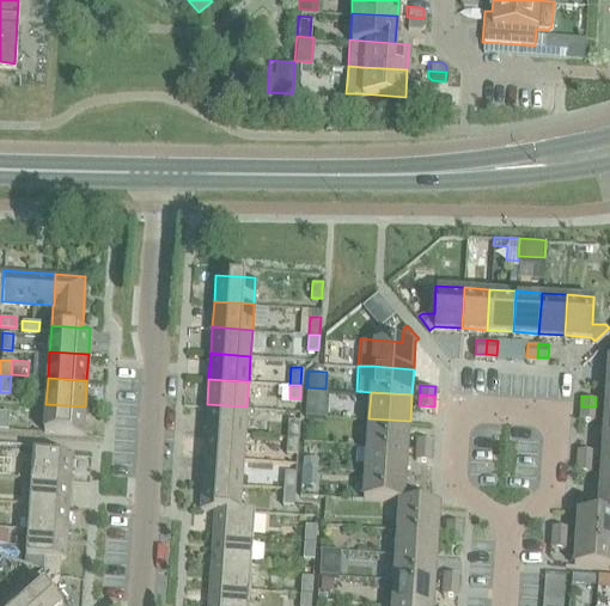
[(304,401),(303,414),(324,415),(324,402),(304,401)]
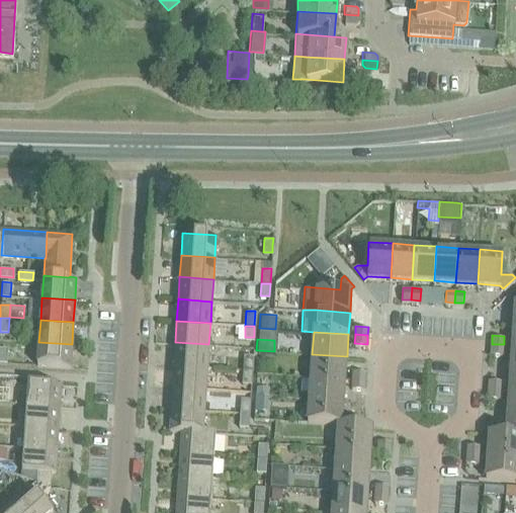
[(71,366),(72,344),(38,342),(37,364),(71,366)]
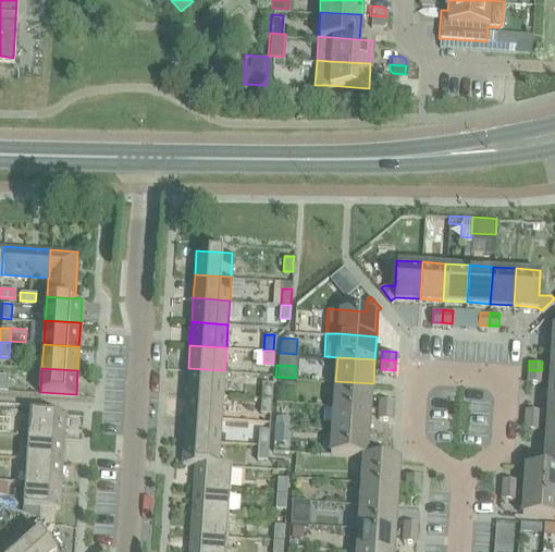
[(188,368),(187,392),(223,394),(224,370),(188,368)]
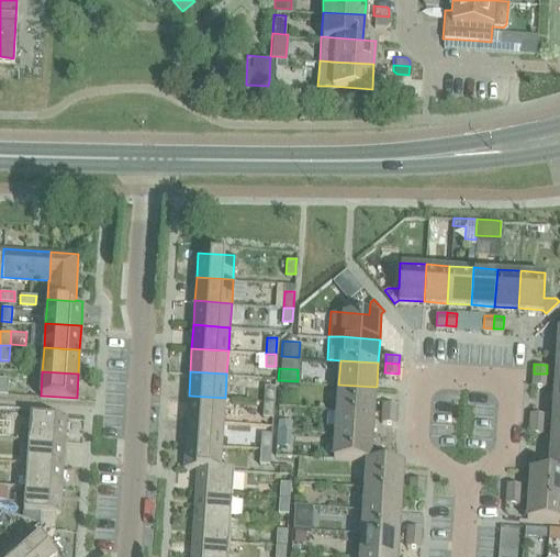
[(547,374),(534,374),(533,383),(546,385),(547,374)]
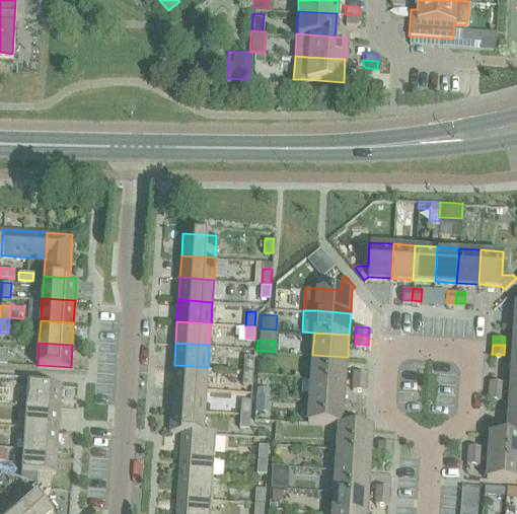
[(243,355),(243,369),(252,370),(252,356),(243,355)]
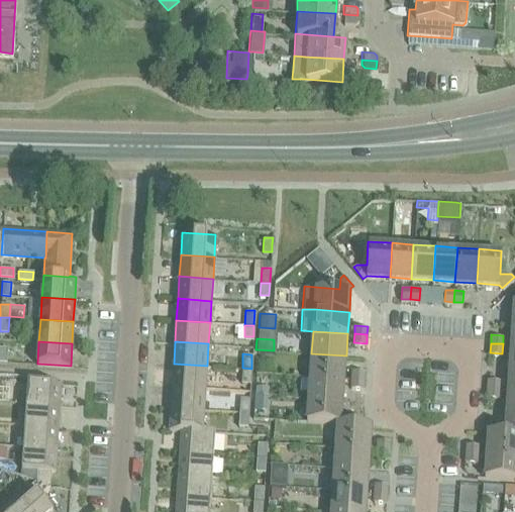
[(311,353),(310,376),(344,378),(346,355),(311,353)]
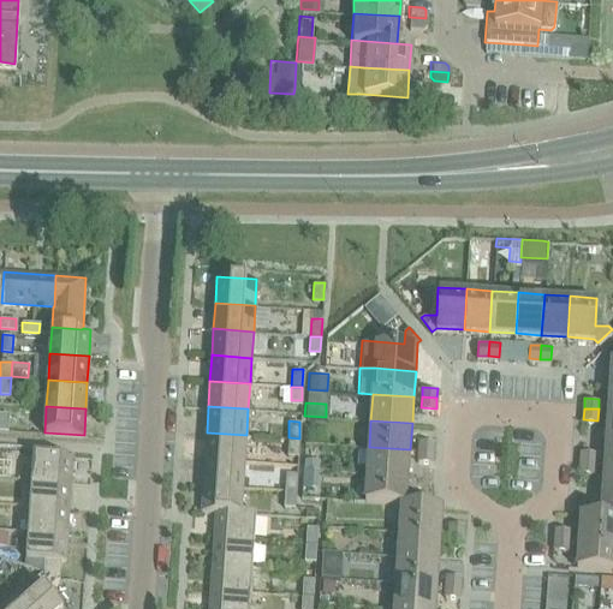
[(207,433),(204,459),(244,461),(247,435),(207,433)]
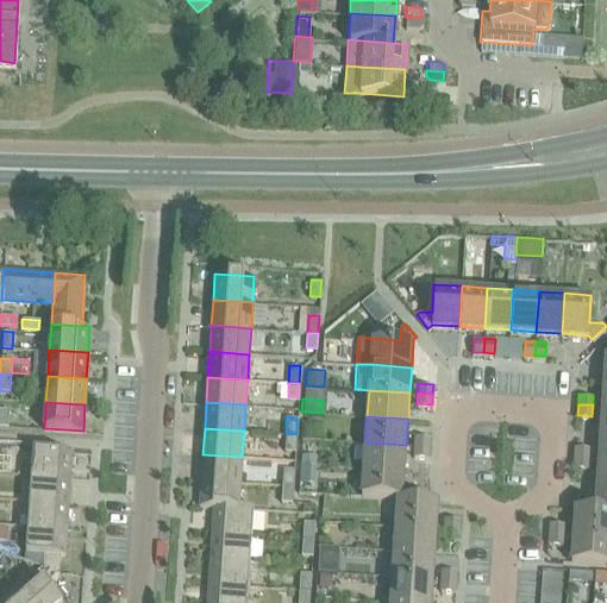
[(296,434),(286,433),(285,450),(295,450),(296,434)]
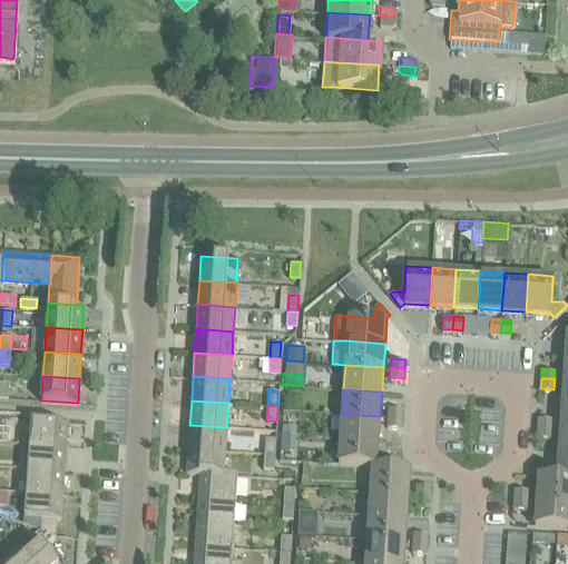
[(388,405),(388,415),(401,416),(402,406),(388,405)]
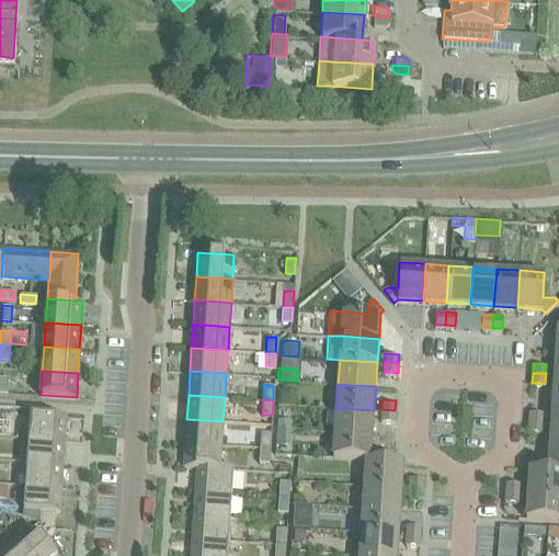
[(337,408),(334,432),(373,434),(374,410),(337,408)]
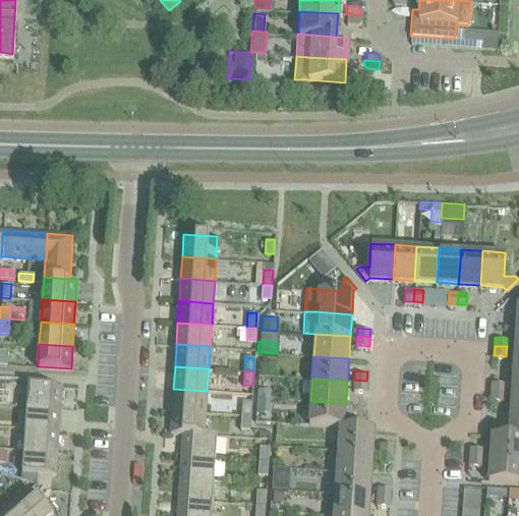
[(366,381),(354,380),(353,389),(366,390),(366,381)]
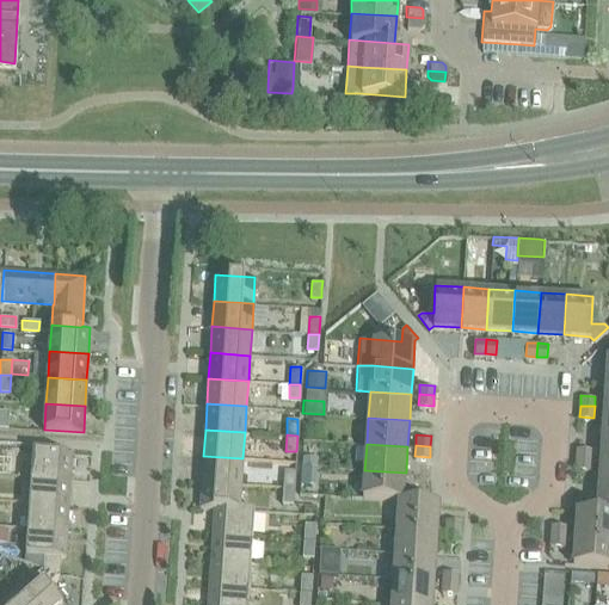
[(577,448),(577,458),(590,458),(591,448),(577,448)]
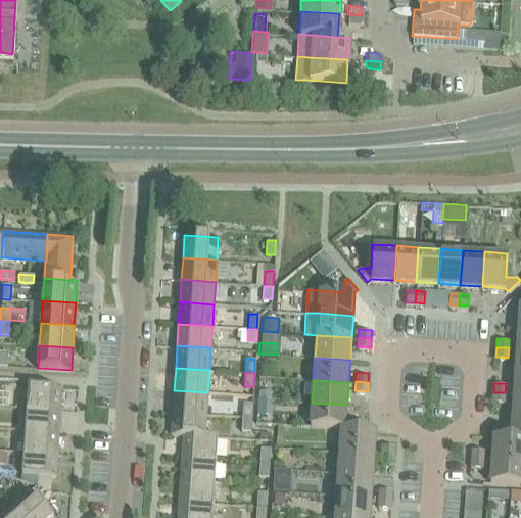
[(28,384),(26,407),(60,410),(61,386),(28,384)]
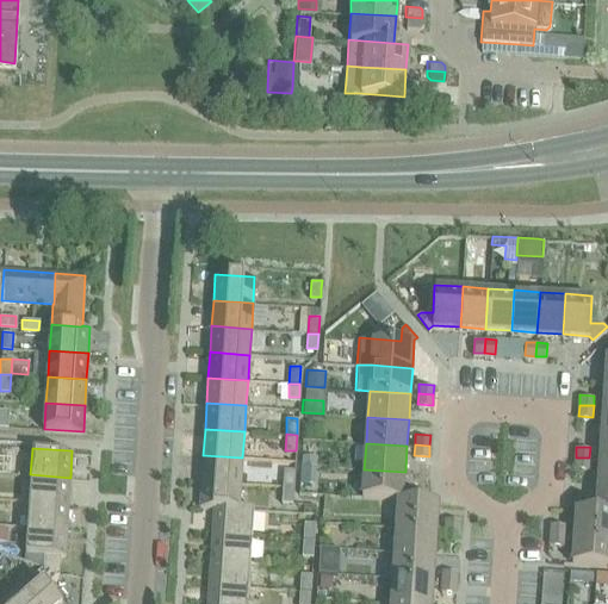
[(302,452),(301,462),(314,464),(315,464),(316,453),(302,452)]
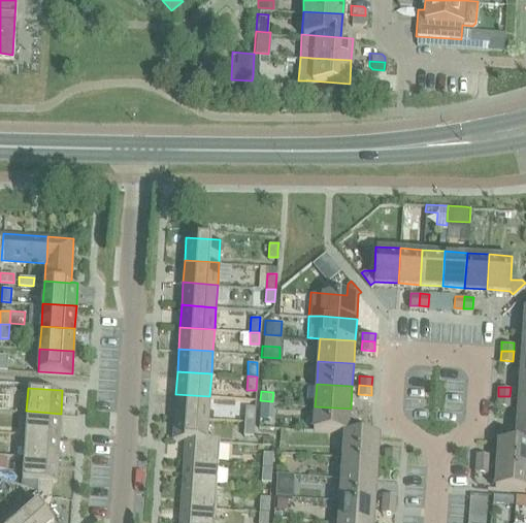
[(175,394),(174,416),(208,418),(209,396),(175,394)]
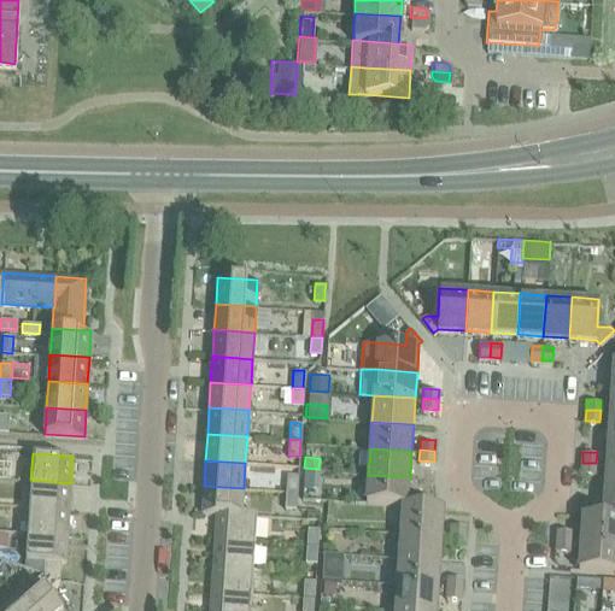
[(596,463),(583,463),(581,473),(596,474),(596,463)]
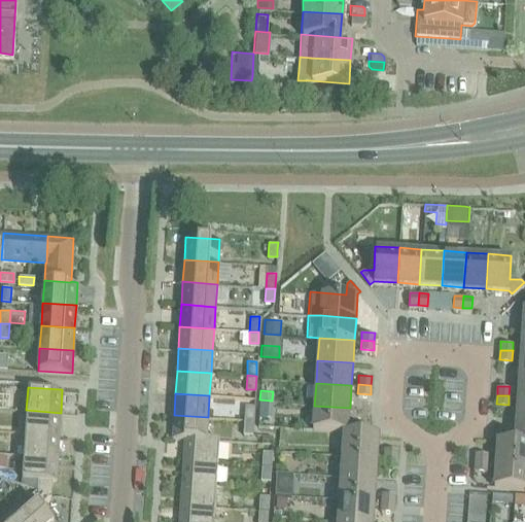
[(516,418),(524,418),(524,395),(518,395),(516,418)]
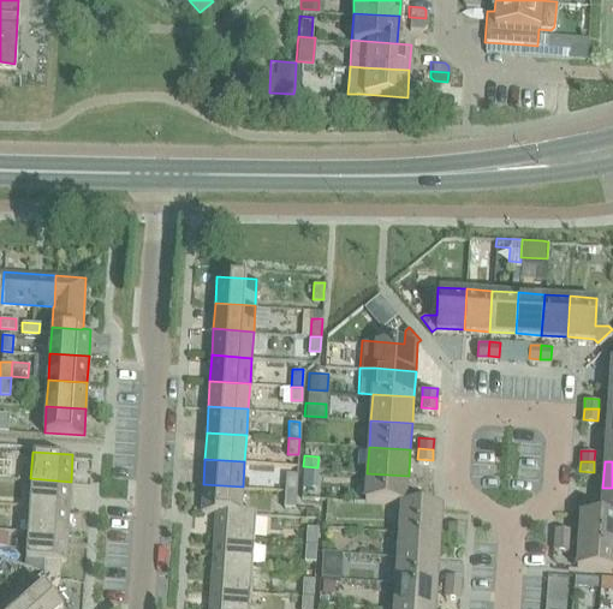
[(301,466),(299,485),(315,487),(316,467),(303,466),(301,466)]
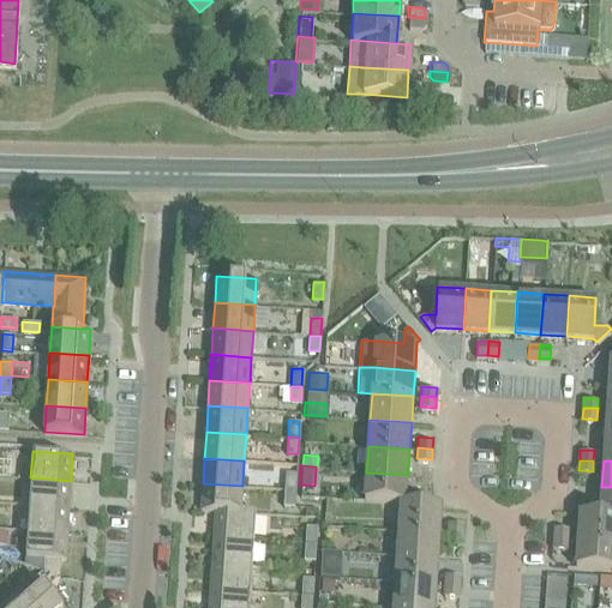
[(286,471),(285,488),(295,489),(297,473),(286,471)]
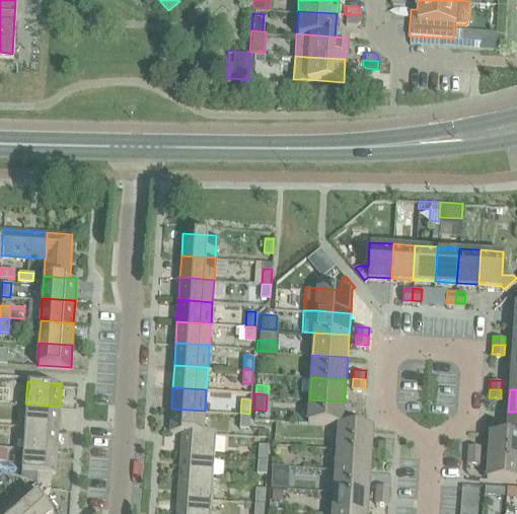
[(308,422),(338,424),(343,424),(345,401),(309,399),(308,422)]
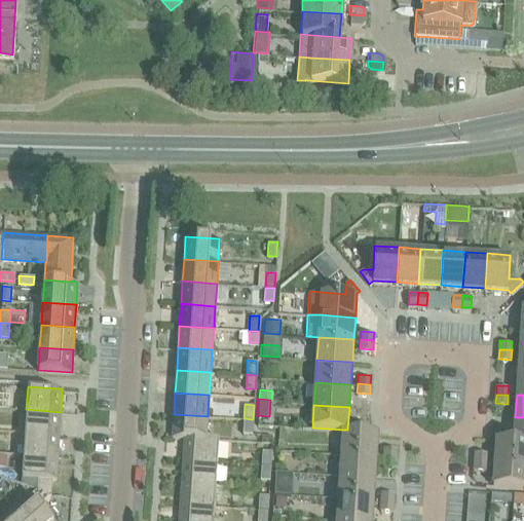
[(26,409),(25,432),(59,434),(61,412),(26,409)]
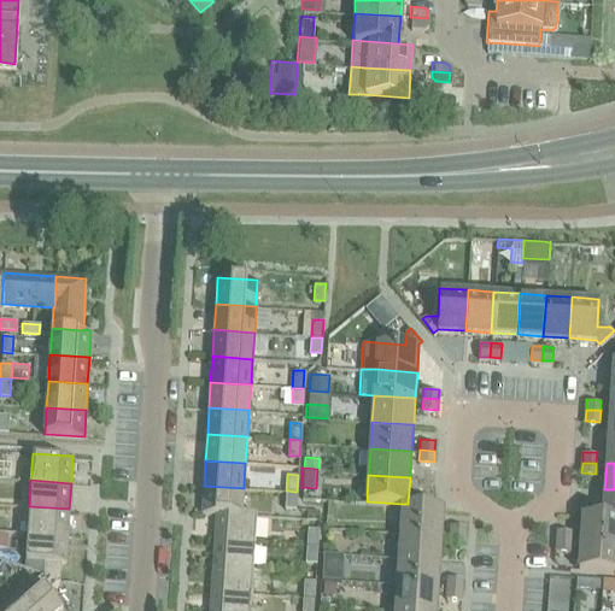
[(203,513),(216,513),(217,513),(242,515),(242,513),(244,488),(204,486),(203,513)]
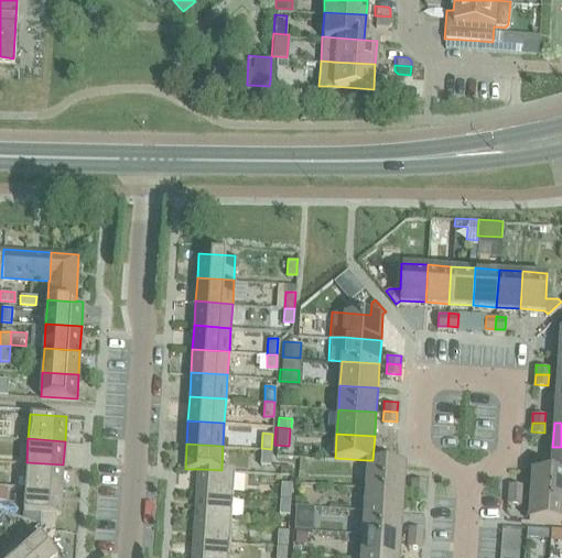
[(551,471),(561,471),(561,447),(552,447),(551,471)]
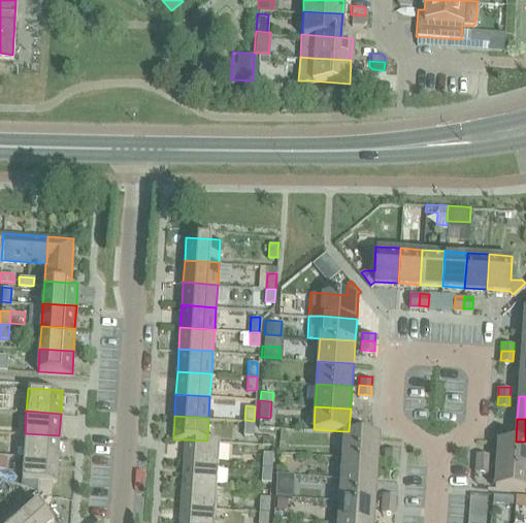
[(254,421),(244,420),(243,434),(253,434),(254,421)]
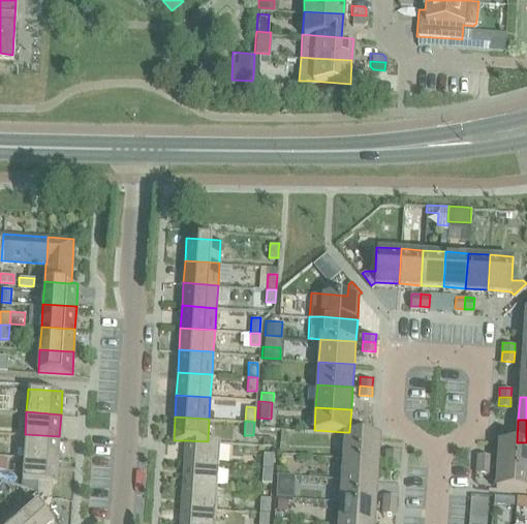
[(357,433),(370,434),(370,424),(358,424),(357,433)]
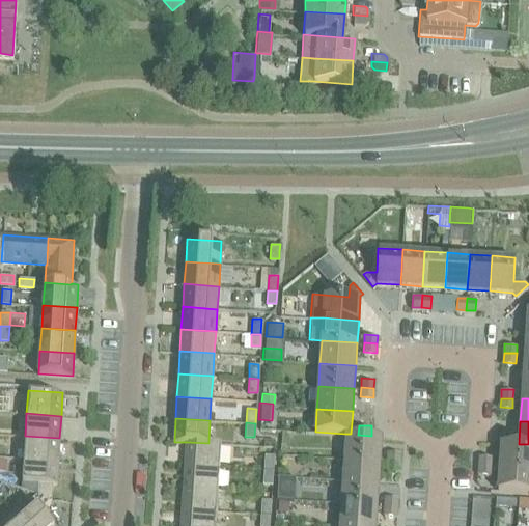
[(498,443),(501,443),(510,444),(511,434),(498,433),(498,443)]
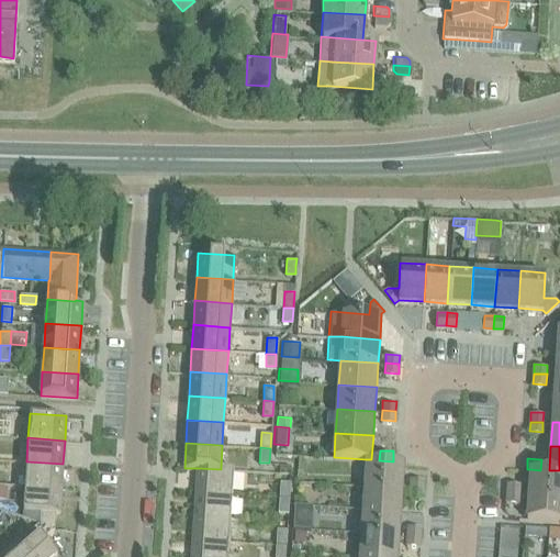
[(366,459),(365,485),(402,487),(404,461),(393,461),(379,460),(371,459),(366,459)]
